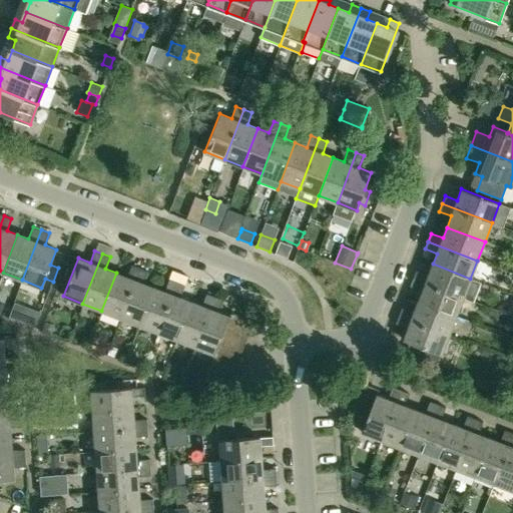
[(416,271),(413,278),(463,298),(470,279),(433,264),(428,276),(416,271)]
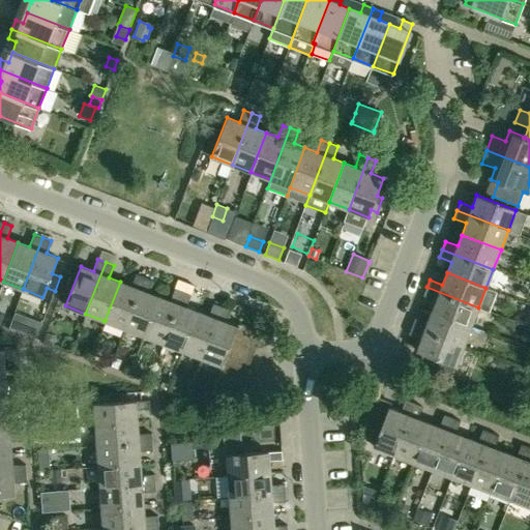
[(105,321),(124,328),(144,276),(137,273),(131,286),(120,282),(105,321)]
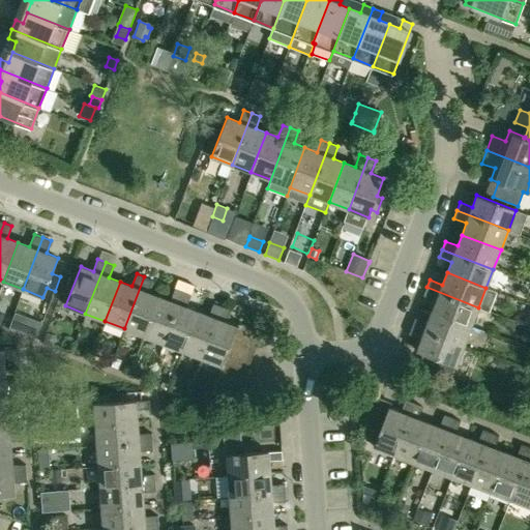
[(124,328),(144,335),(159,297),(147,292),(152,280),(144,276),(124,328)]
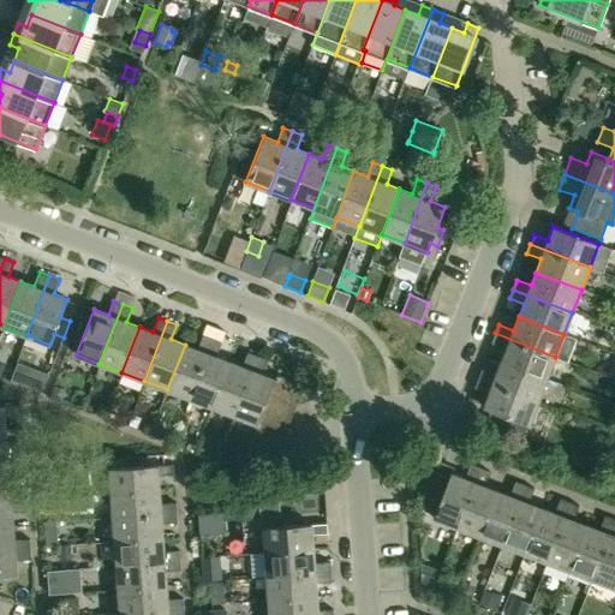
[(495,333),(491,342),(506,348),(501,362),(547,378),(555,357),(495,333)]
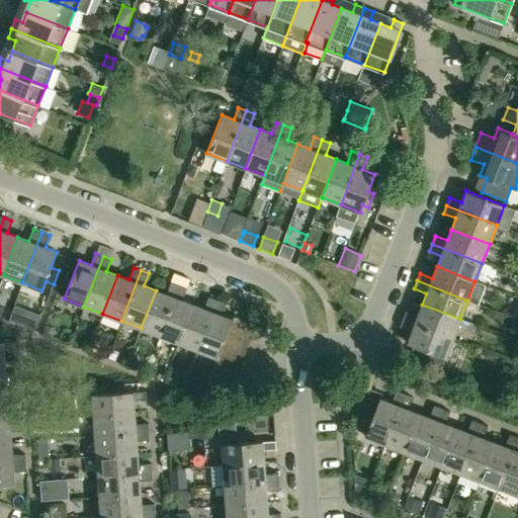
[(141,328),(160,336),(179,285),(171,282),(166,294),(156,290),(141,328)]
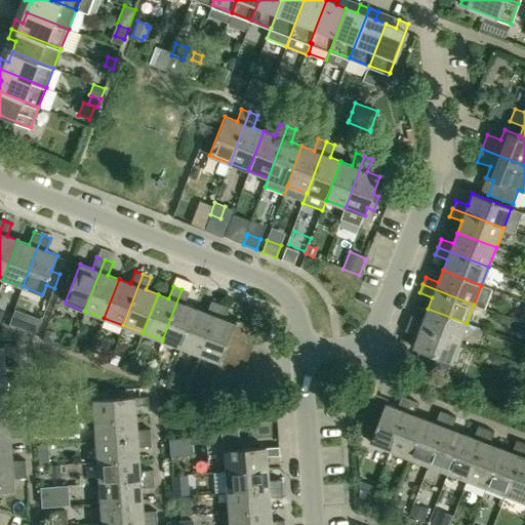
[(162,340),(180,348),(196,309),(185,305),(190,292),(182,289),(162,340)]
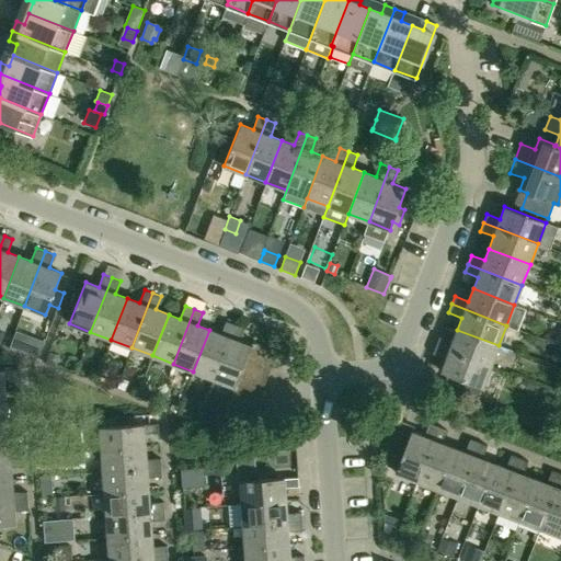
[(529,336),(540,340),(547,320),(537,317),(529,336)]
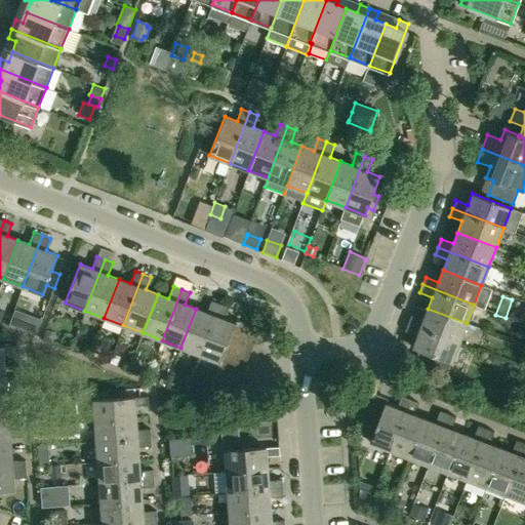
[(180,348),(201,355),(220,305),(211,300),(207,313),(196,309),(180,348)]
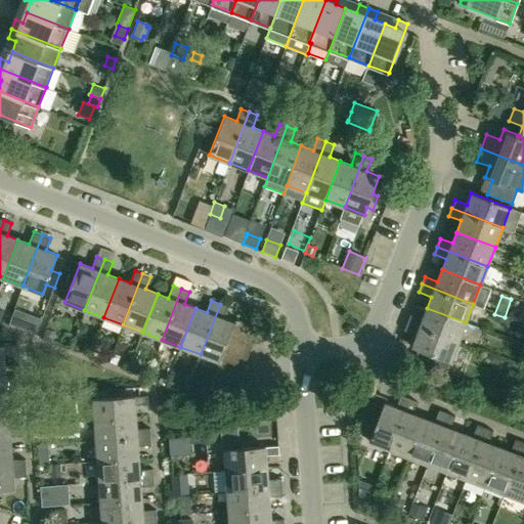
[(226,343),(231,332),(234,323),(222,318),(227,306),(220,304),(201,354),(219,361),(222,354),(226,343)]
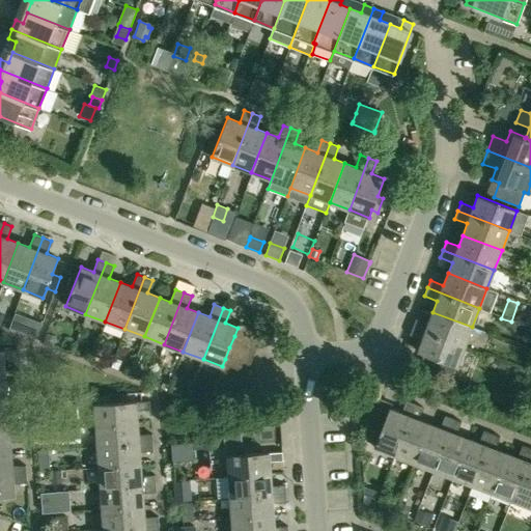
[(428,324),(416,318),(413,327),(465,346),(472,327),(432,312),(428,324)]
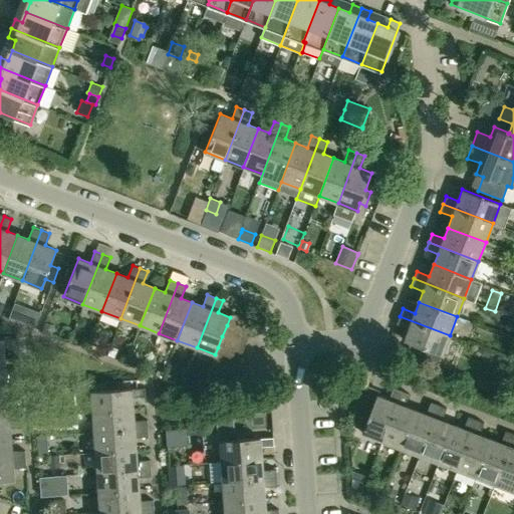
[(231,313),(230,317),(227,325),(249,334),(254,322),(231,313)]
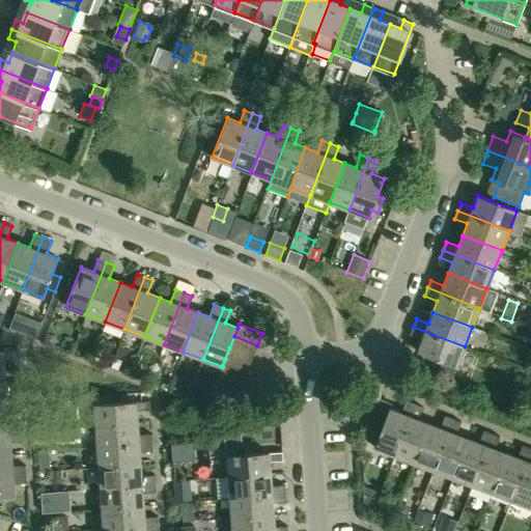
[(413,327),(410,334),(422,339),(418,352),(457,366),(465,346),(413,327)]
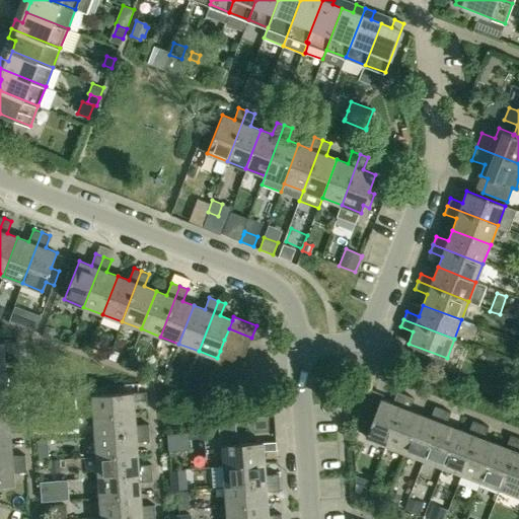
[(518,321),(513,320),(509,332),(518,336),(518,337),(518,341),(518,321)]
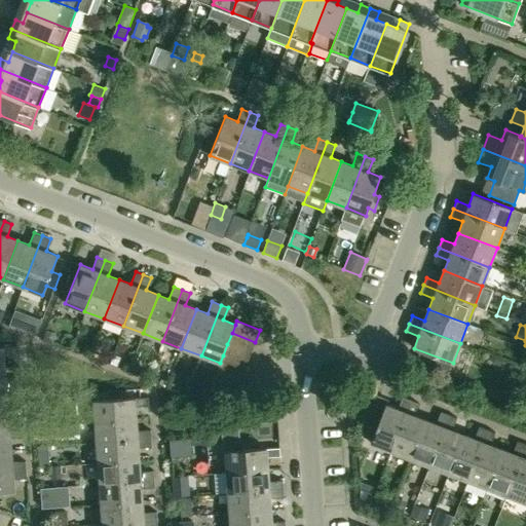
[(251,353),(255,342),(232,333),(227,344),(251,353)]
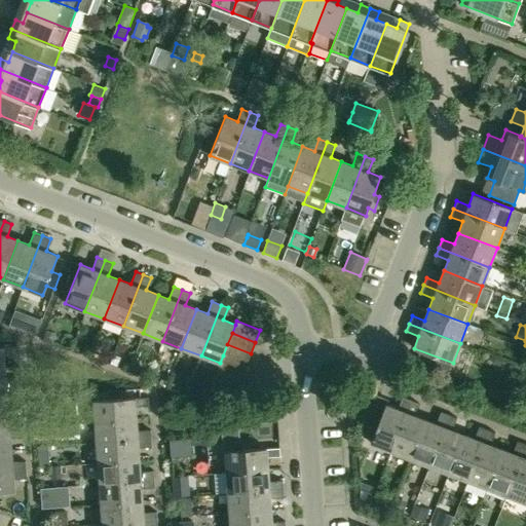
[(85,344),(81,353),(90,357),(94,348),(85,344)]
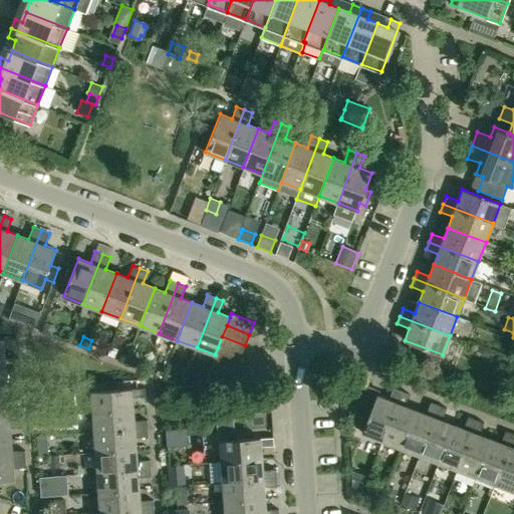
[(240,356),(245,345),(222,336),(218,347),(240,356)]
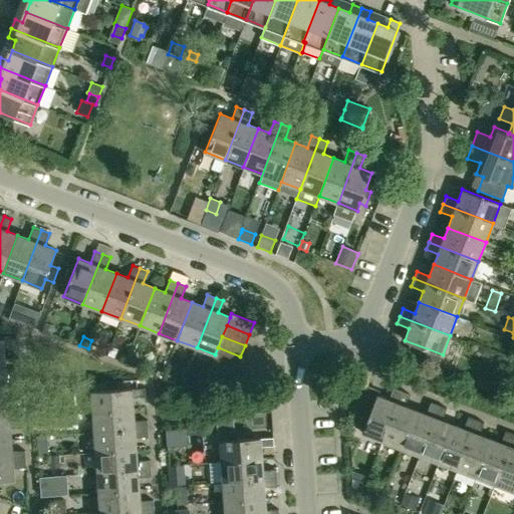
[(17,346),(16,338),(0,339),(0,359),(5,359),(4,347),(17,346)]
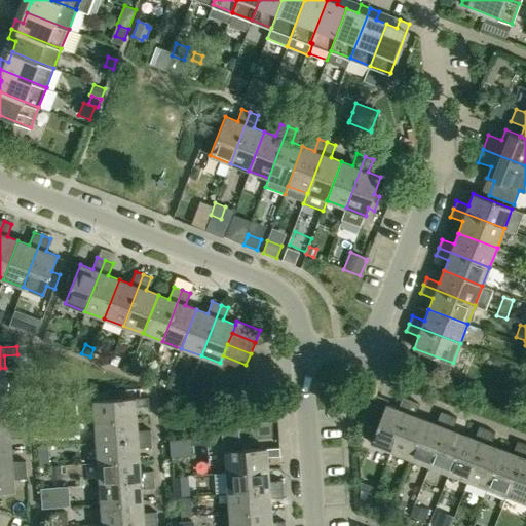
[(241,376),(246,365),(223,355),(220,363),(219,367),(241,376)]
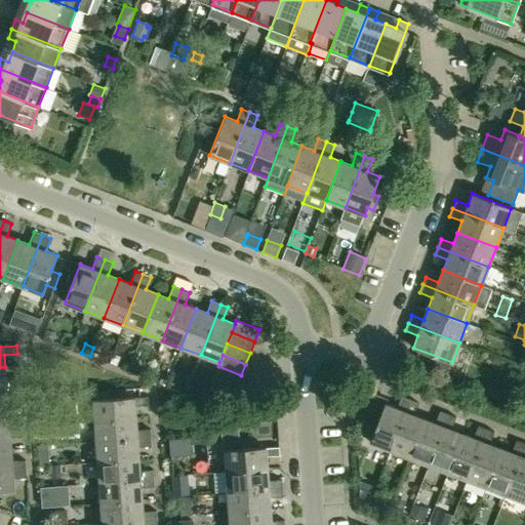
[(237,388),(241,375),(218,366),(213,378),(237,388)]
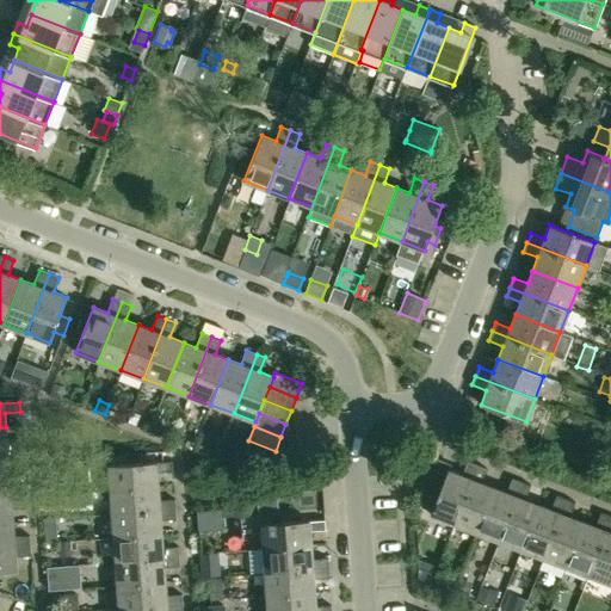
[(0,427),(0,451),(23,450),(23,440),(7,442),(6,427),(0,427)]
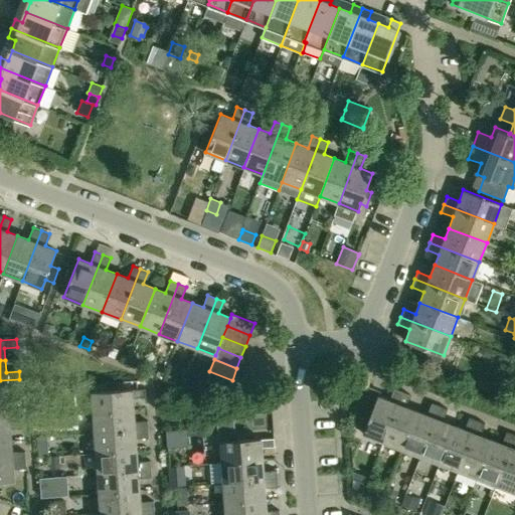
[(228,390),(232,380),(209,371),(205,382),(228,390)]
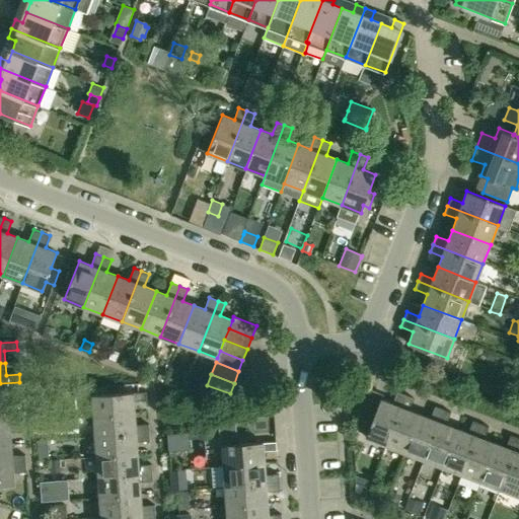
[(0,383),(0,403),(8,403),(7,391),(20,390),(19,382),(0,383)]
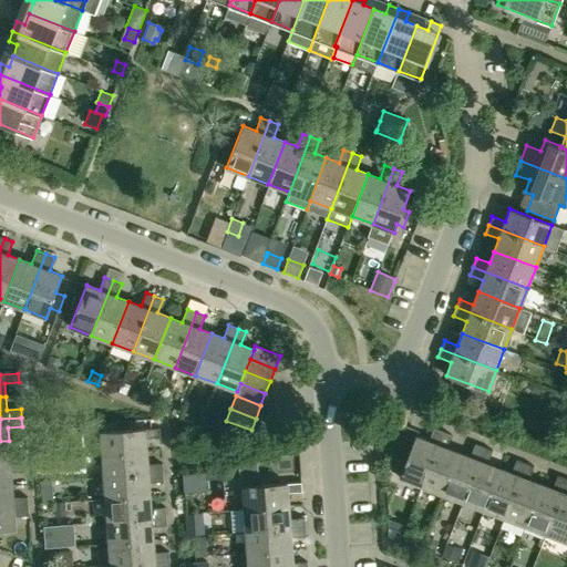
[(225,424),(214,421),(210,429),(222,433),(225,424)]
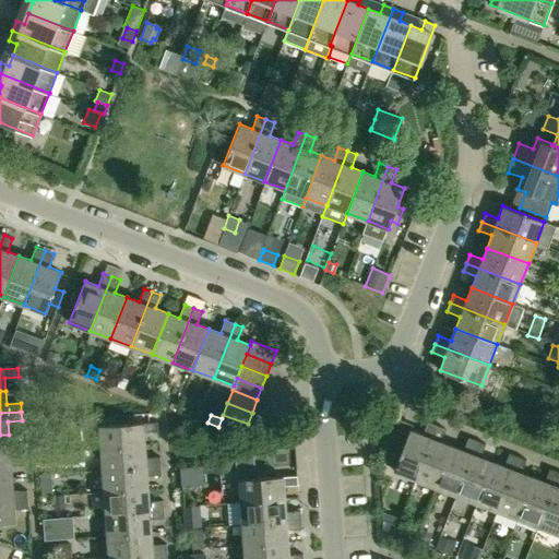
[(157,421),(99,426),(102,448),(145,444),(144,431),(158,430),(157,421)]
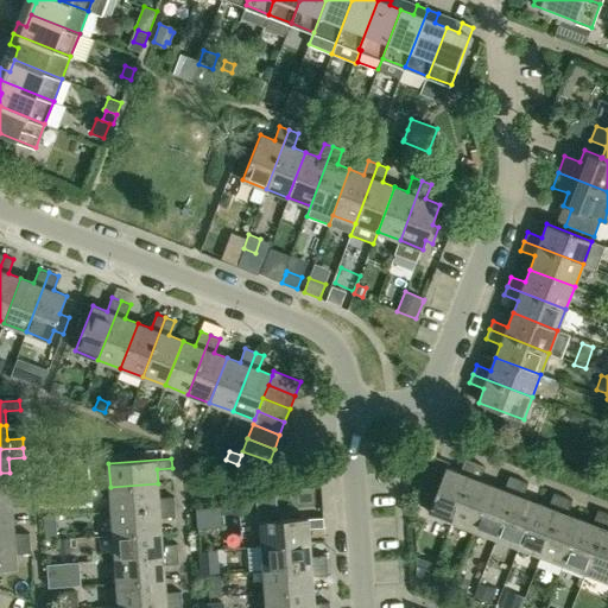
[(475,462),(466,458),(460,473),(445,467),(429,513),(453,521),(475,462)]
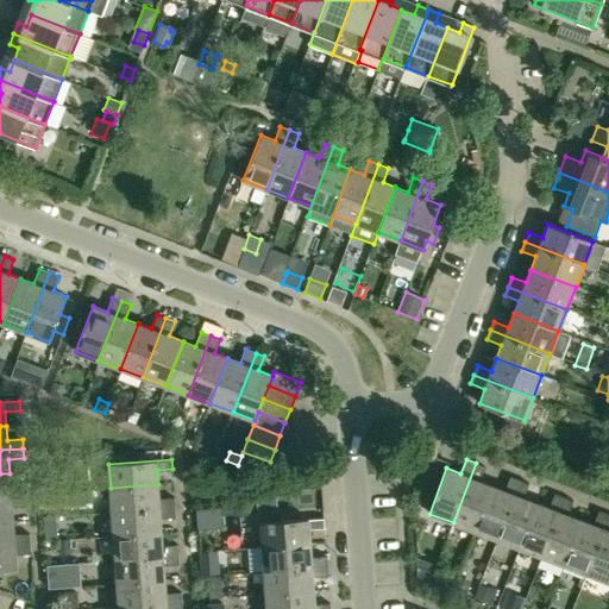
[(453,522),(476,531),(494,487),(479,481),(484,466),(476,463),(453,522)]
